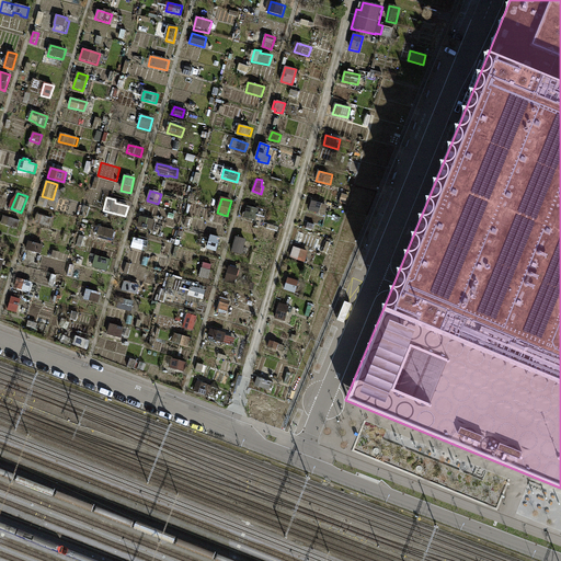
[(324,217),(328,206),(311,201),(308,212),(324,217)]
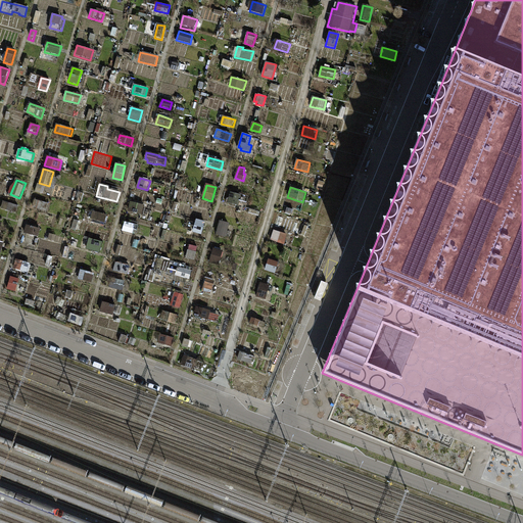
[(228,203),(245,207),(248,197),(231,192),(228,203)]
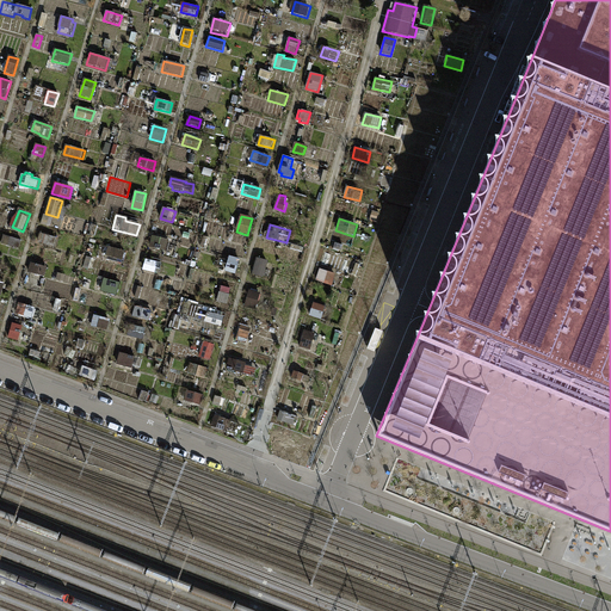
[(55,248),(57,239),(41,234),(38,244),(55,248)]
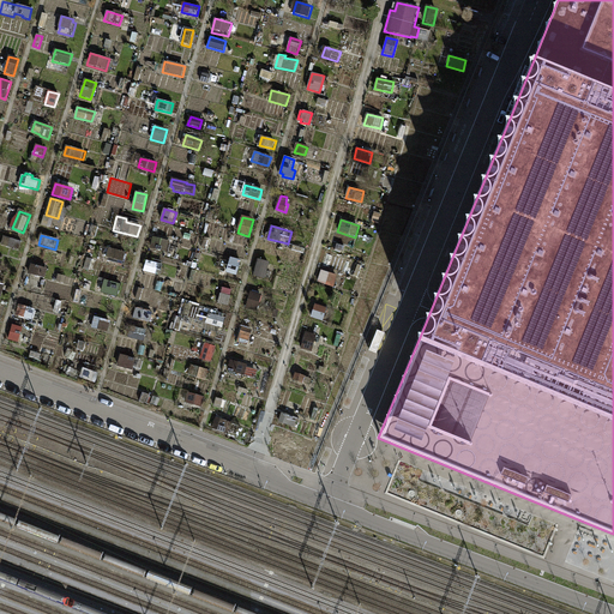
[(19,251),(22,242),(4,238),(1,246),(19,251)]
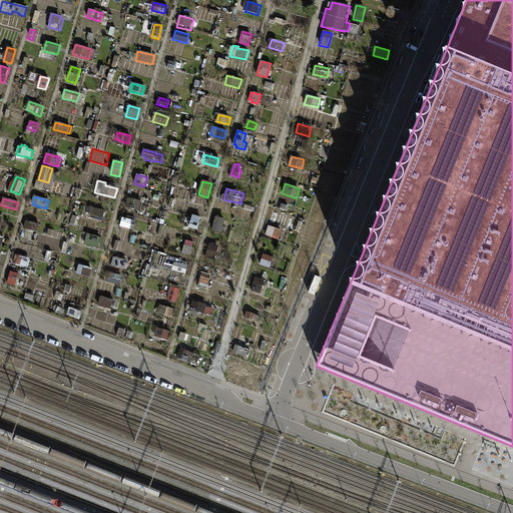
[(125,208),(140,211),(142,201),(127,198),(125,208)]
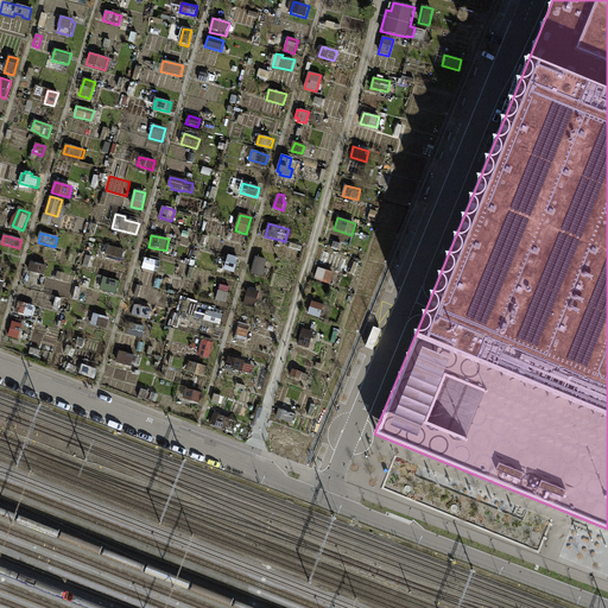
[(121,263),(125,251),(108,246),(105,258),(121,263)]
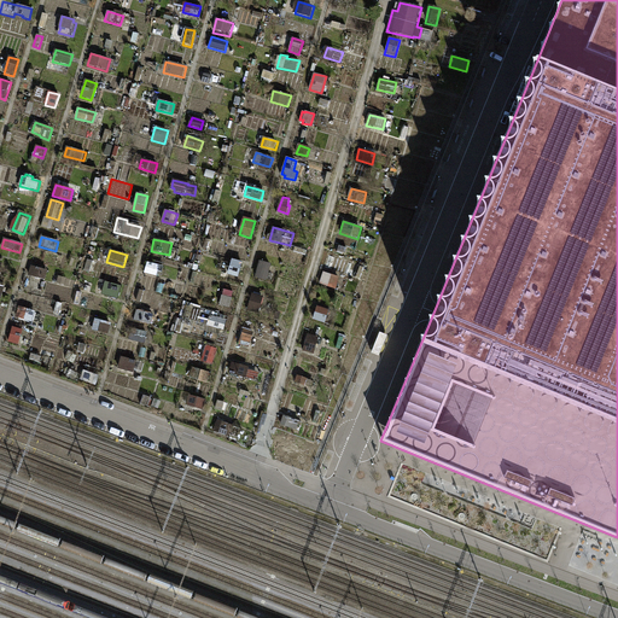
[(227,275),(238,278),(243,263),(232,260),(227,275)]
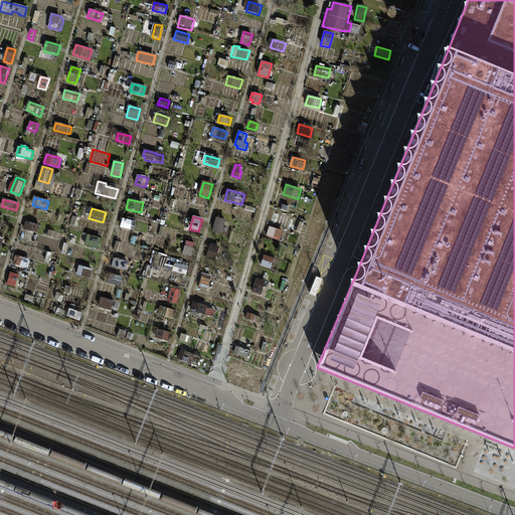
[(137,227),(138,222),(123,218),(122,223),(137,227)]
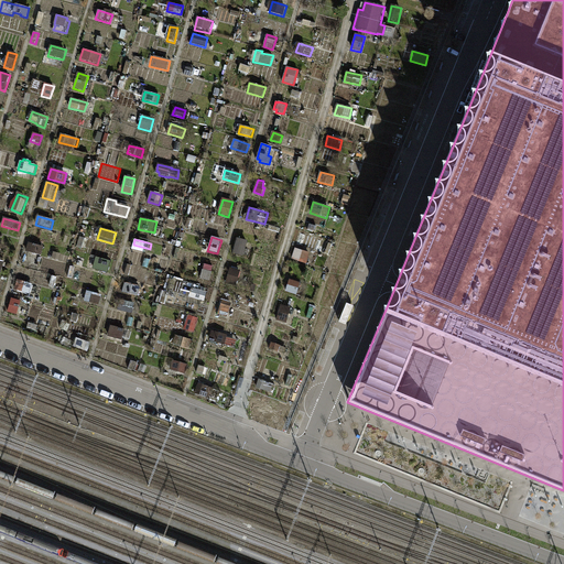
[(234,255),(243,257),(248,241),(237,239),(234,255)]
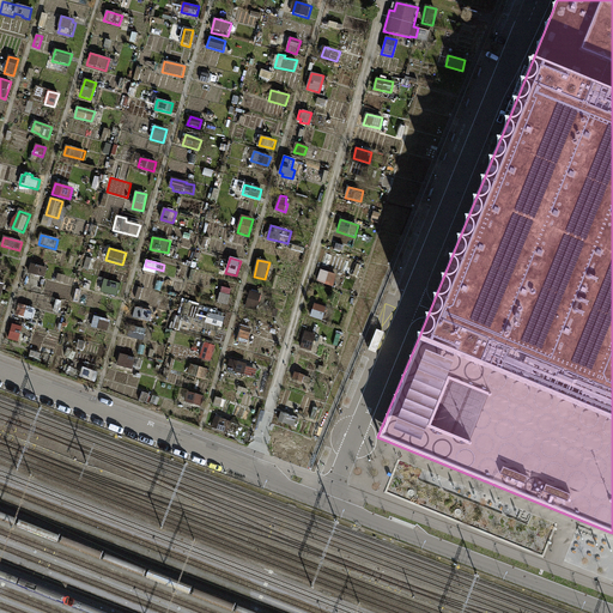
[(44,279),(47,268),(31,263),(28,274),(44,279)]
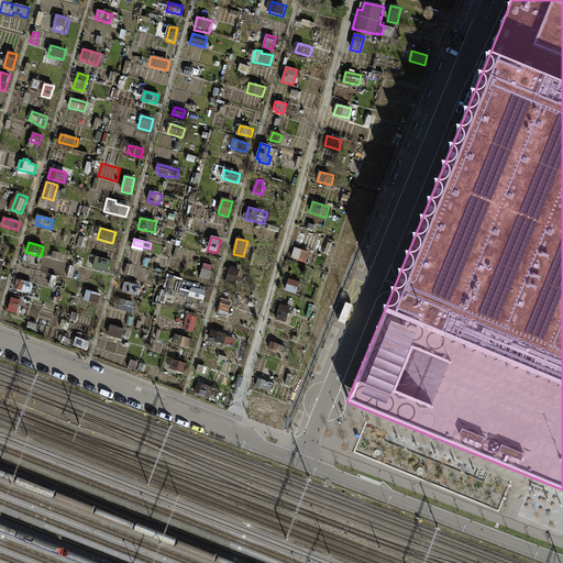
[(291,258),(307,264),(310,253),(295,247),(291,258)]
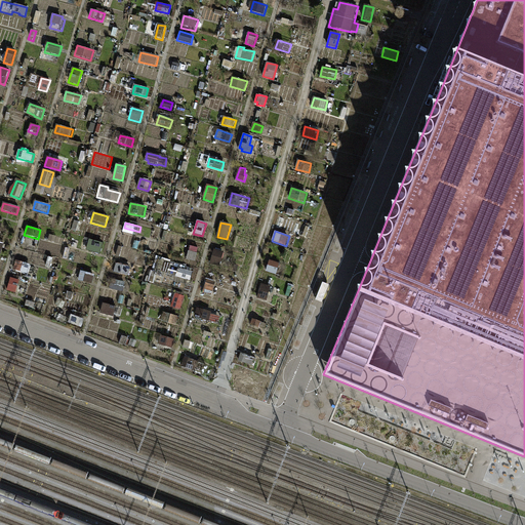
[(55,243),(56,237),(49,235),(47,241),(55,243)]
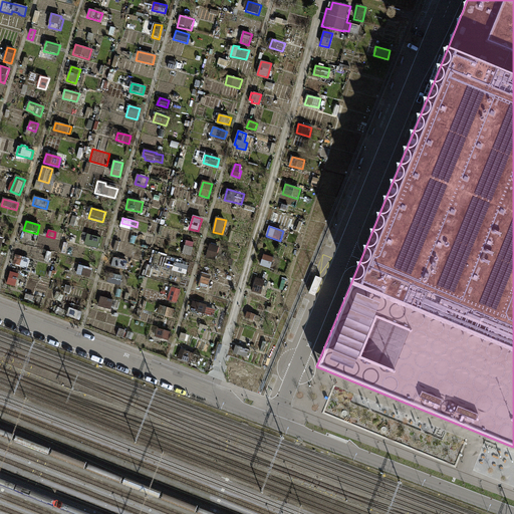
[(98,248),(100,240),(81,235),(79,244),(98,248)]
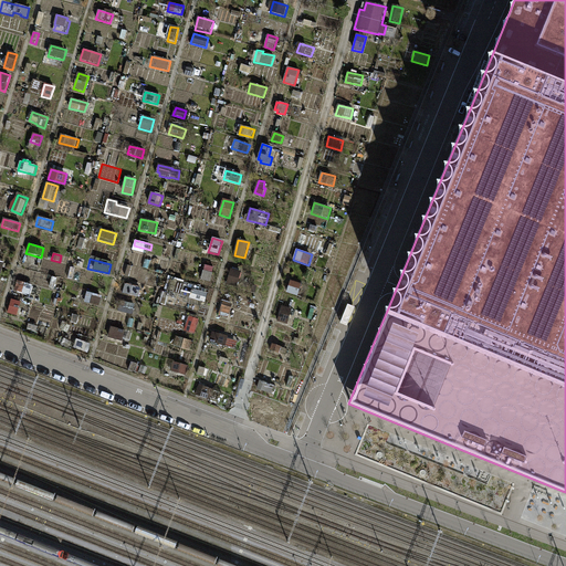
[(202,281),(211,283),(215,268),(206,265),(202,281)]
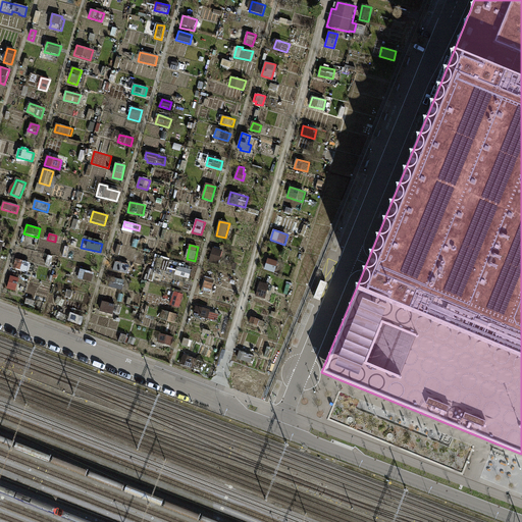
[(209,262),(219,265),(223,251),(213,248),(209,262)]
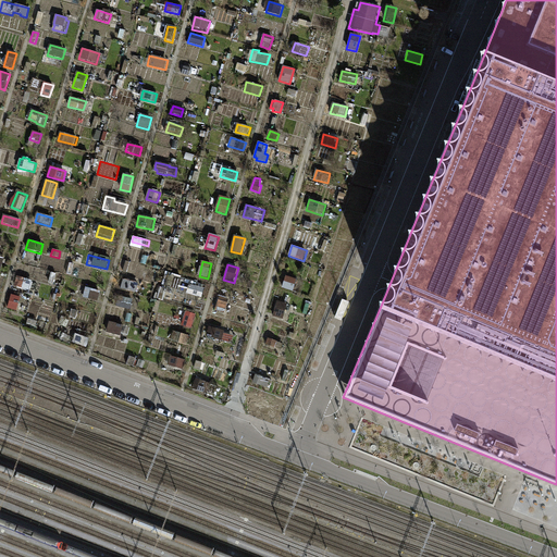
[(14,286),(28,291),(32,281),(17,276),(14,286)]
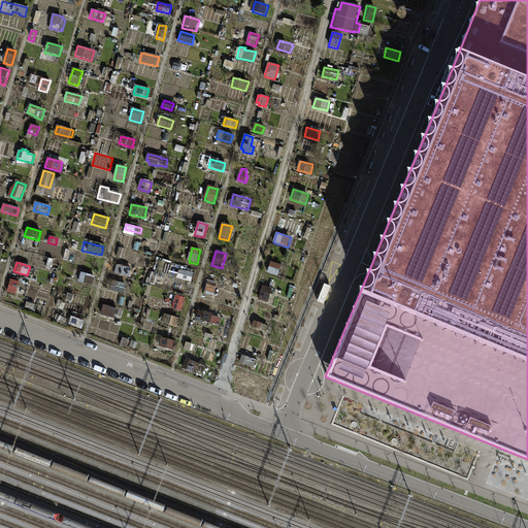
[(277,276),(282,265),(271,262),(268,273),(277,276)]
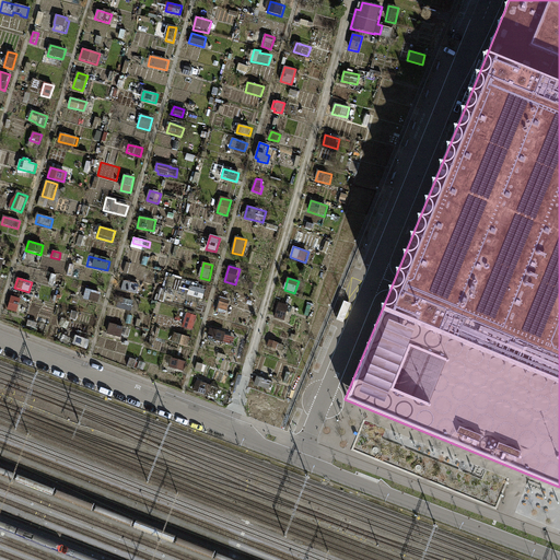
[(120,291),(137,294),(139,284),(123,281),(120,291)]
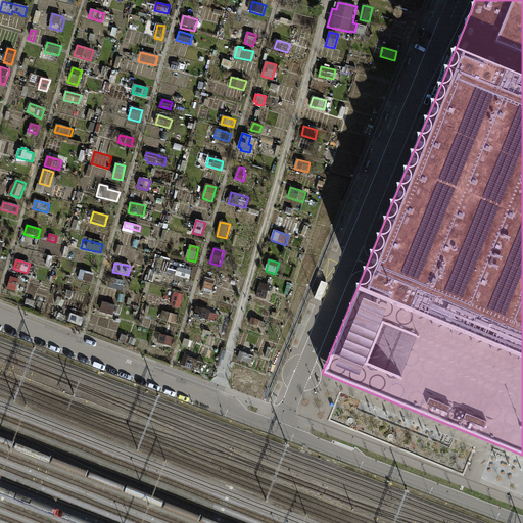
[(176,276),(190,280),(192,272),(178,268),(176,276)]
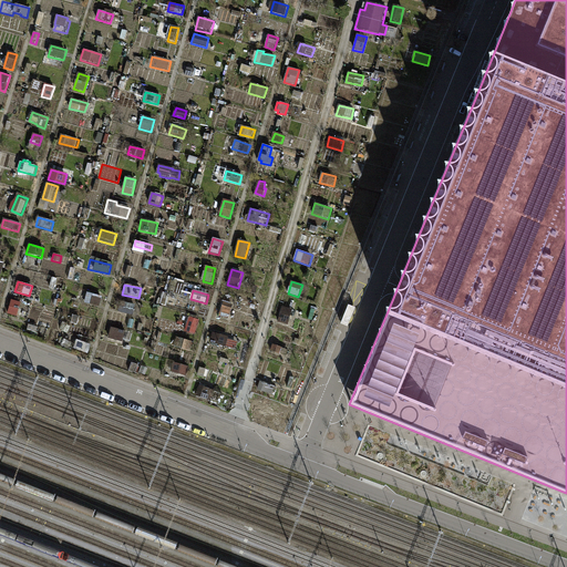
[(100,307),(103,297),(88,294),(85,303),(100,307)]
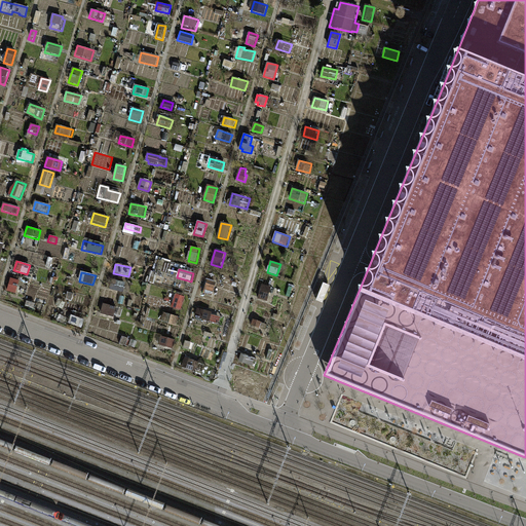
[(7,292),(15,294),(19,282),(11,279),(7,292)]
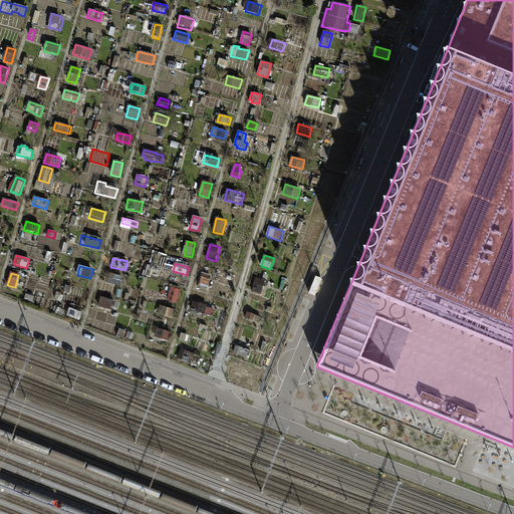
[(120,286),(122,277),(109,273),(107,283),(120,286)]
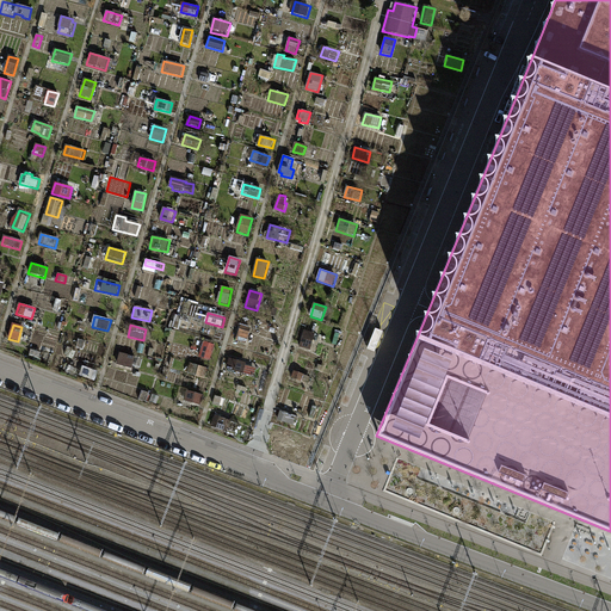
[(236,341),(247,345),(252,329),(241,327),(236,341)]
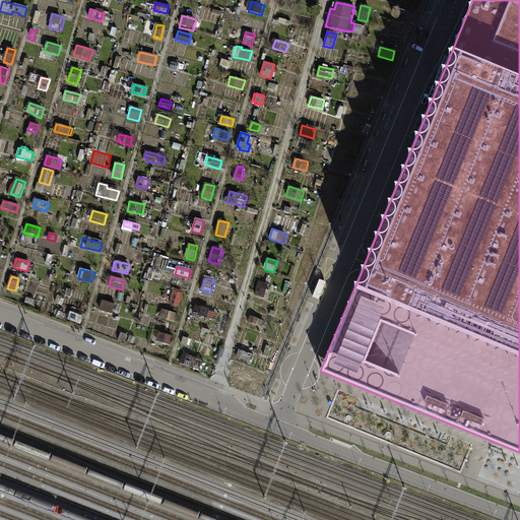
[(255,296),(264,299),(269,284),(260,281),(255,296)]
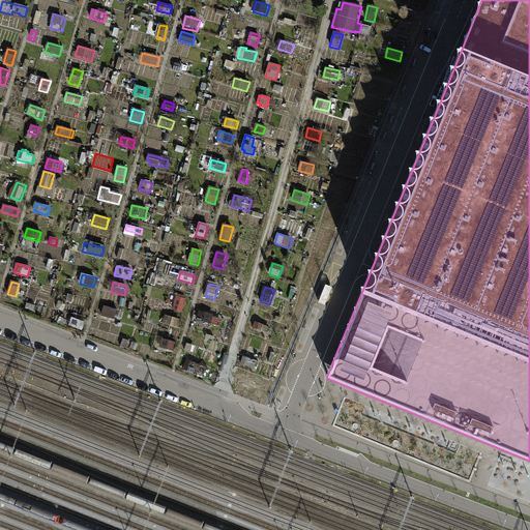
[(173,310),(182,313),(186,299),(177,296),(173,310)]
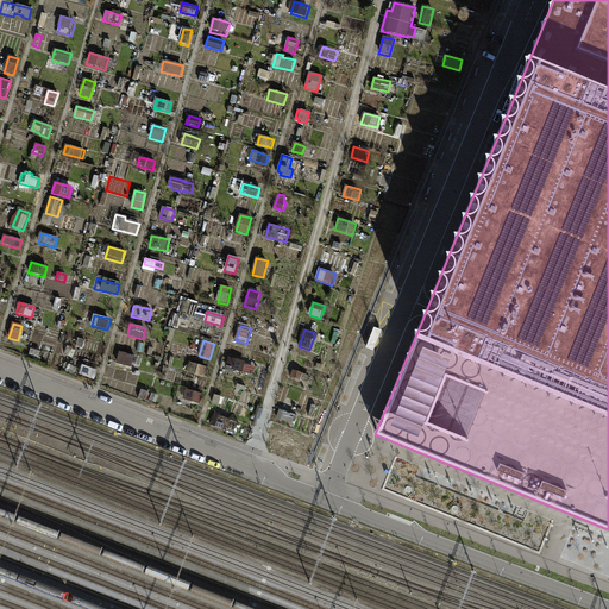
[(132,368),(135,356),(120,352),(117,364),(132,368)]
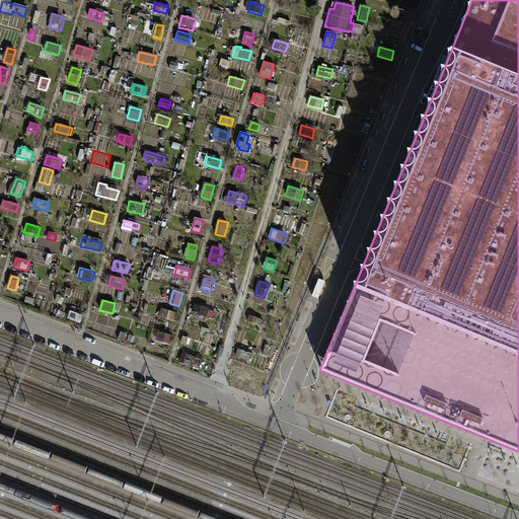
[(193,313),(207,317),(209,308),(196,304),(193,313)]
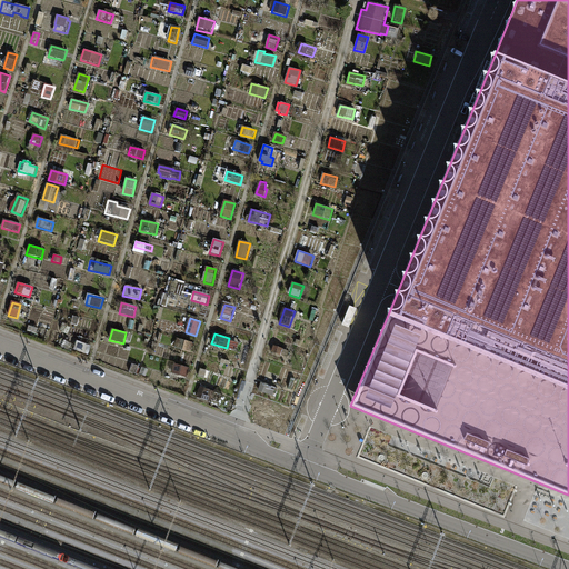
[(191,352),(193,343),(178,339),(175,349),(191,352)]
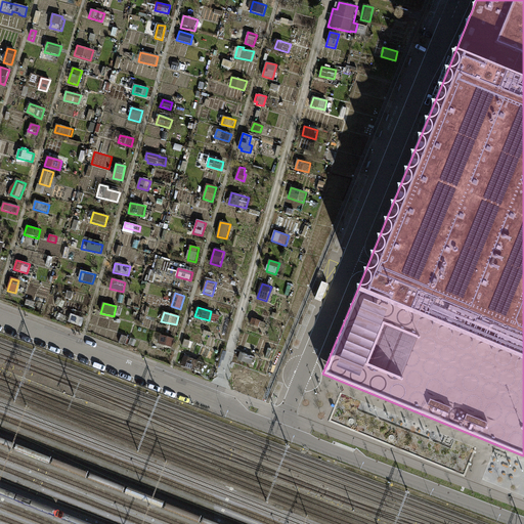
[(81,326),(84,318),(71,314),(69,323),(81,326)]
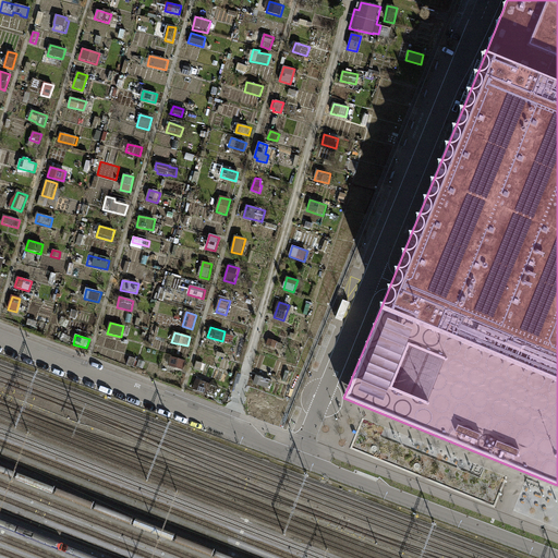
[(266,346),(281,350),(283,344),(268,339),(266,346)]
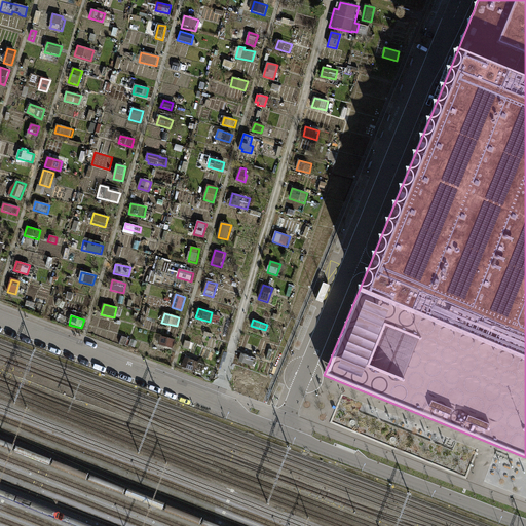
[(155,346),(159,347),(160,346),(173,349),(176,340),(162,337),(163,336),(155,334),(150,349),(153,350),(155,346)]
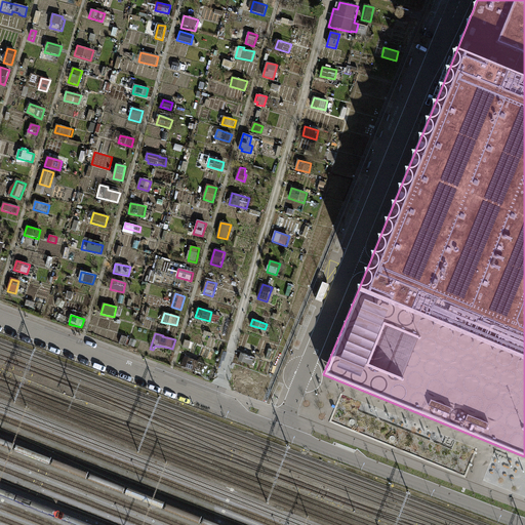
[(183,349),(189,350),(191,342),(185,340),(183,349)]
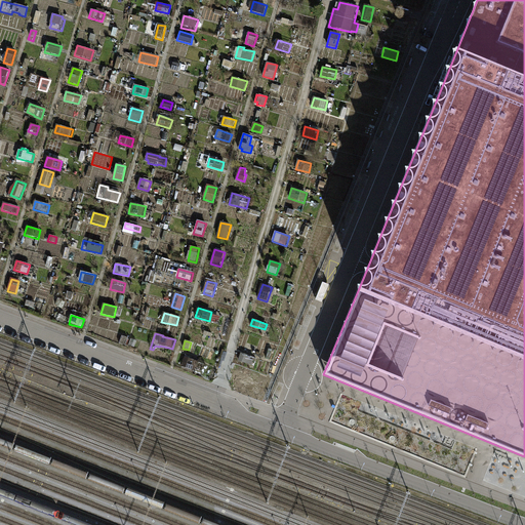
[(238,361),(251,366),(254,358),(241,353),(238,361)]
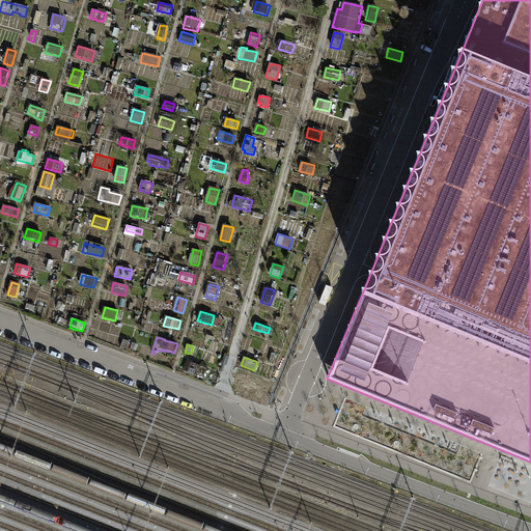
[(184,371),(203,378),(206,369),(201,368),(202,366),(187,361),(184,371)]
